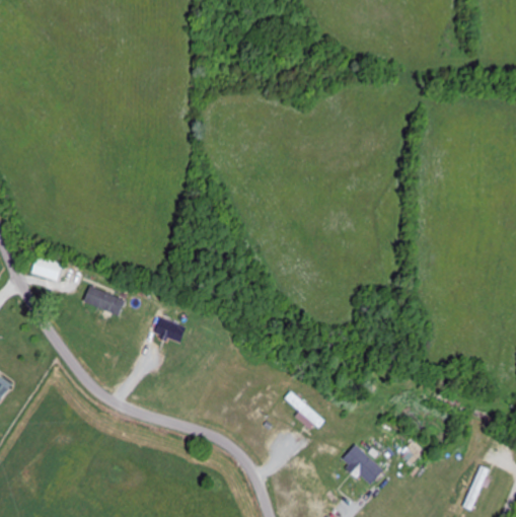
[(59,280),(63,262),(35,255),(30,274),(59,280)]
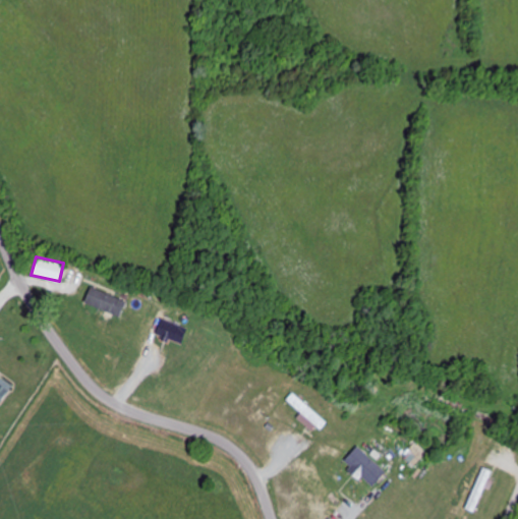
[(120,318),(126,301),(90,286),(82,302),(120,318)]
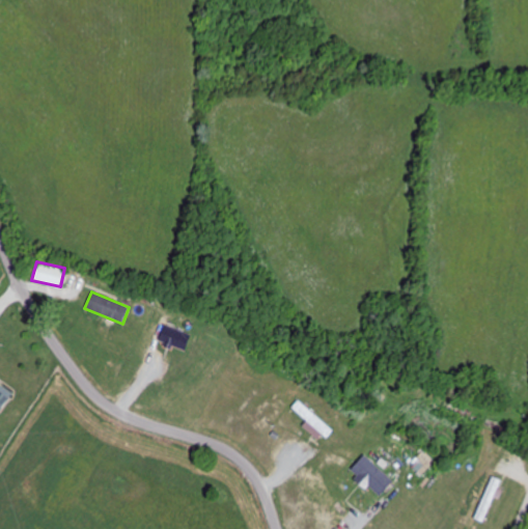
[(187,352),(193,335),(164,324),(158,340),(187,352)]
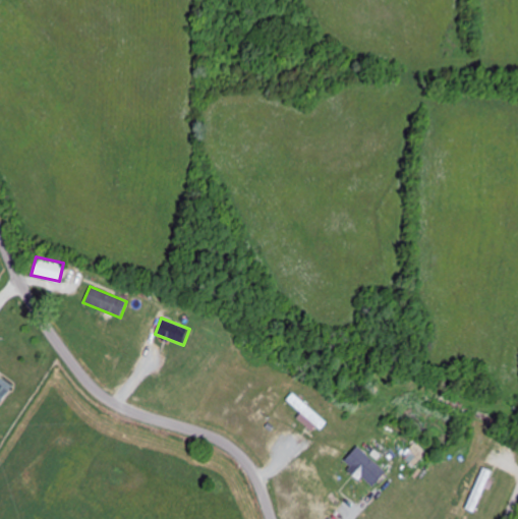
[(0,401),(12,386),(0,376),(0,401)]
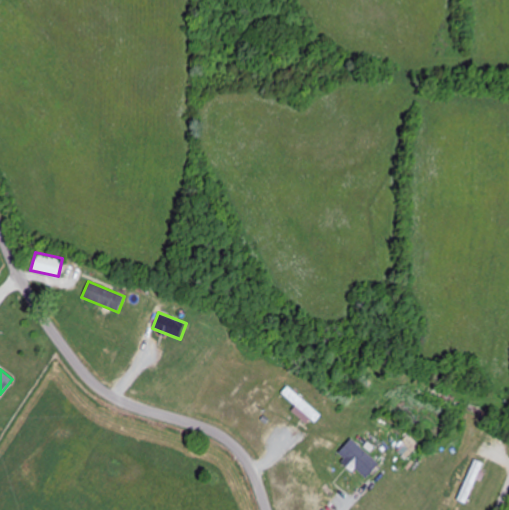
[(322,411),(285,387),(280,394),(296,404),(292,410),(314,425),(322,411)]
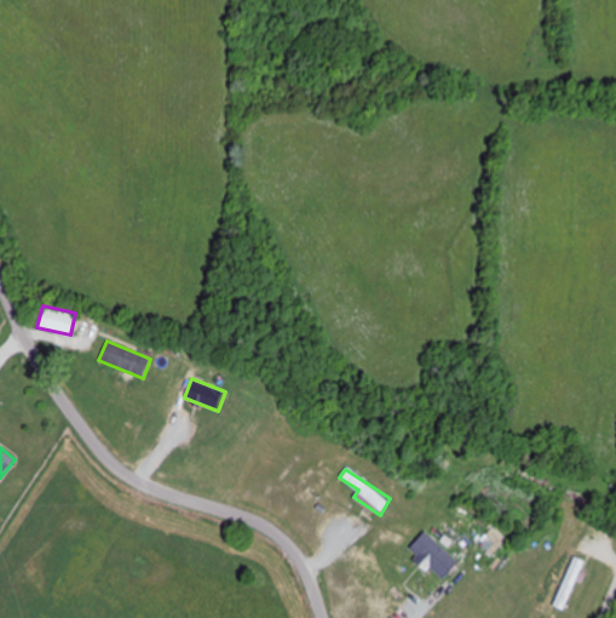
[(442,582),(460,564),(426,530),(408,549),(442,582)]
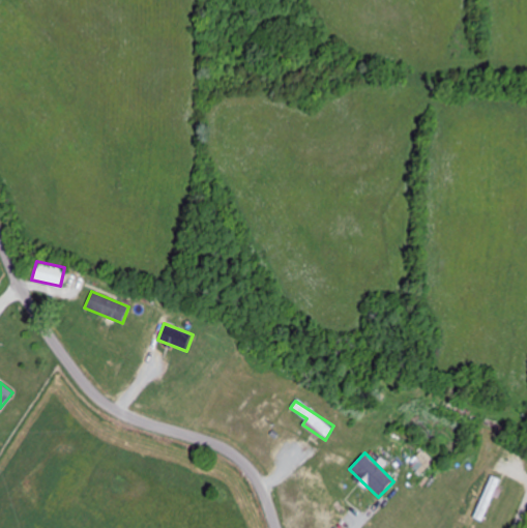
[(500,477),(489,474),(473,517),(485,521),(500,477)]
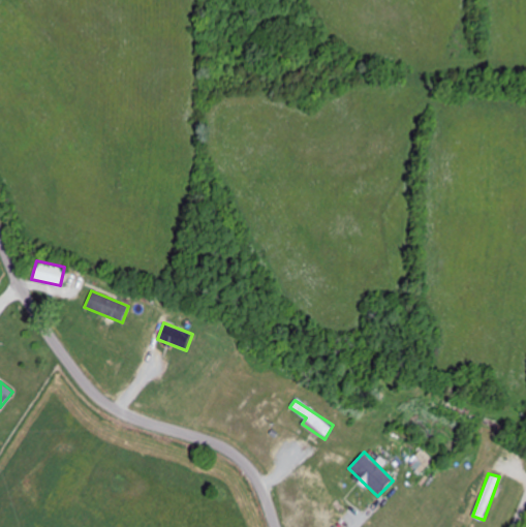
All buildings are outlined.
